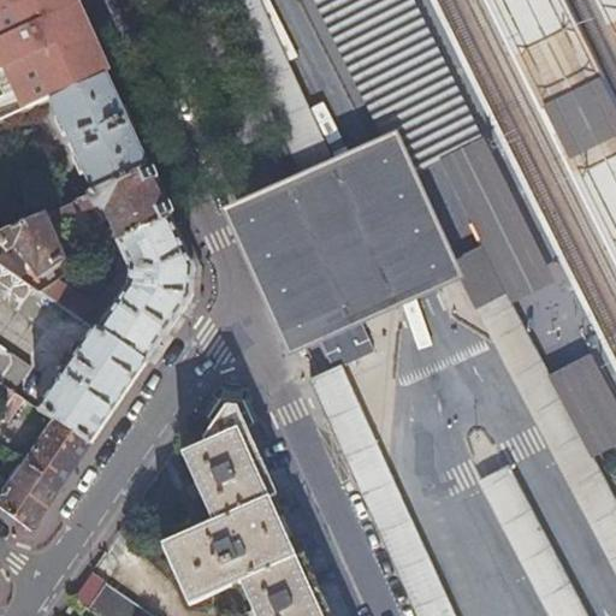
[(0,0),(0,89),(16,82),(31,75),(27,66),(88,36),(71,0),(0,0)]
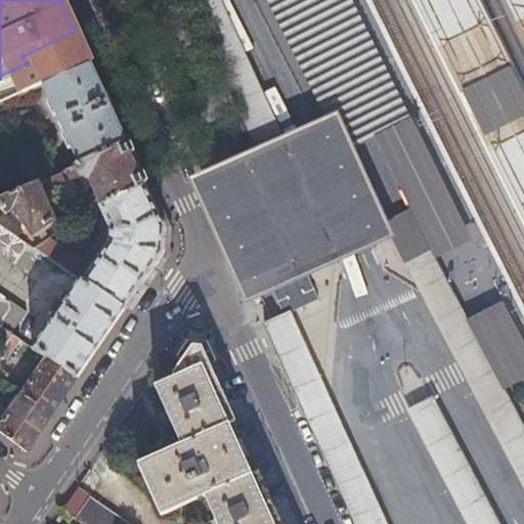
[(287,145),(220,0),(186,0),(254,146),(259,158),(287,145)]
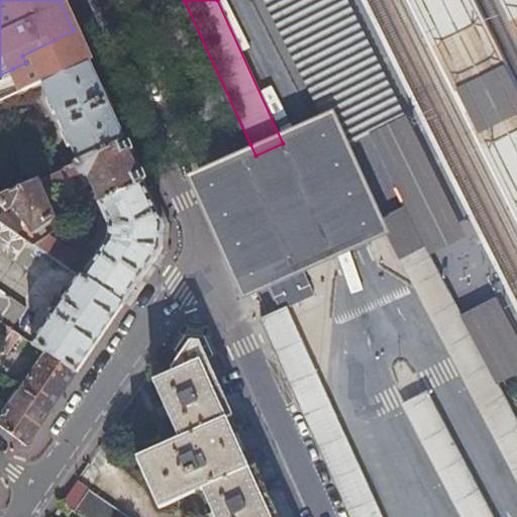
[(270,0),(369,202),(422,176),(343,0),(270,0)]
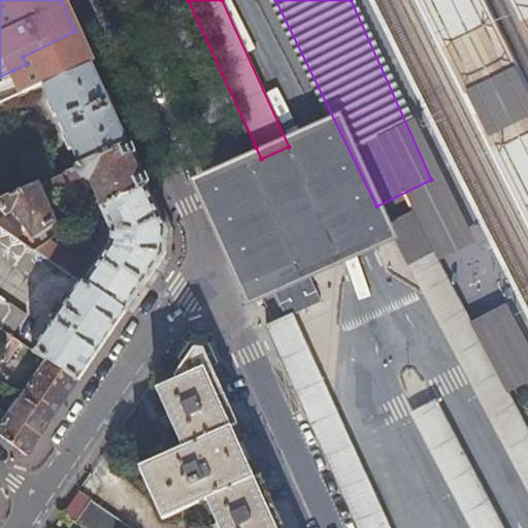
[(426,0),(527,207),(527,96),(481,0),(426,0)]
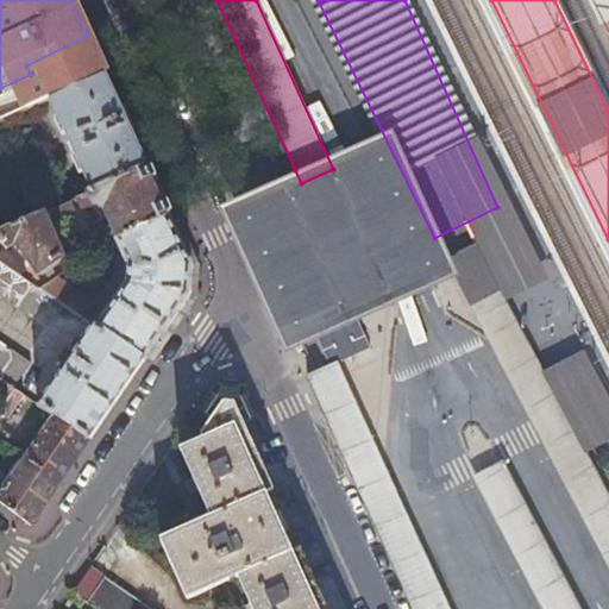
[(608,0),(584,0),(608,50),(608,0)]
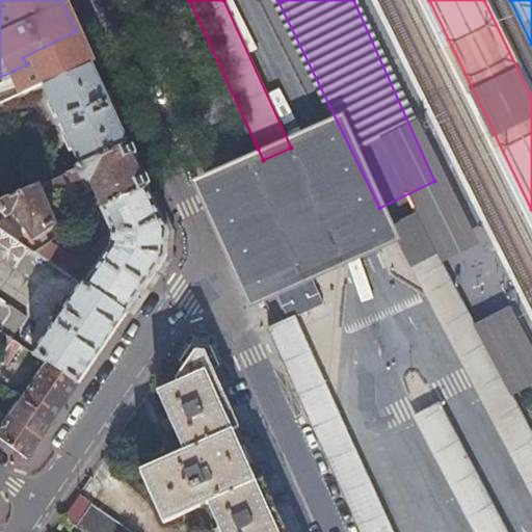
[(27,64),(14,71),(24,94),(45,83),(90,62),(76,31),(23,57),(27,64)]
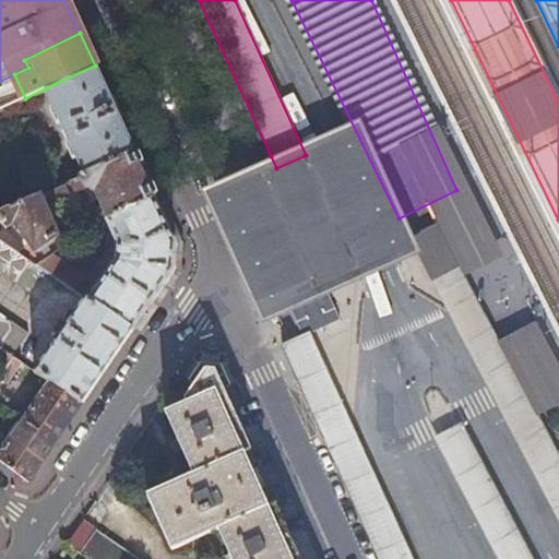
[(47,87),(84,169),(131,146),(111,103),(95,66),(47,87)]
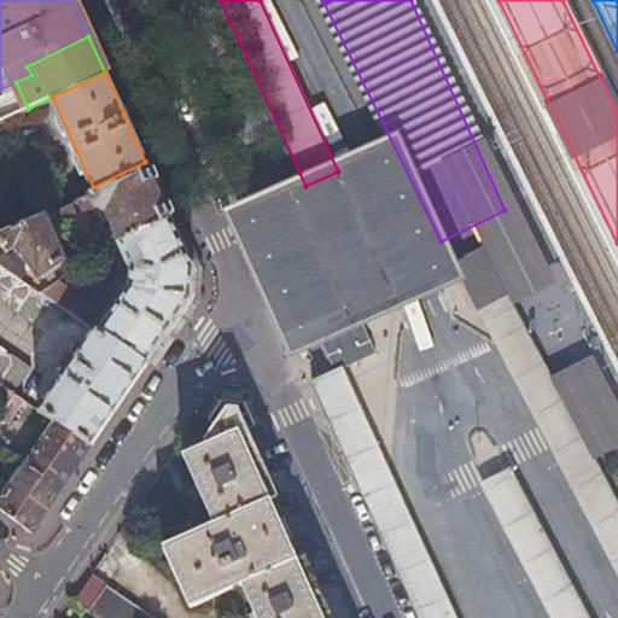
[(299,173),(220,210),(289,357),(467,275),(398,128),(299,173)]
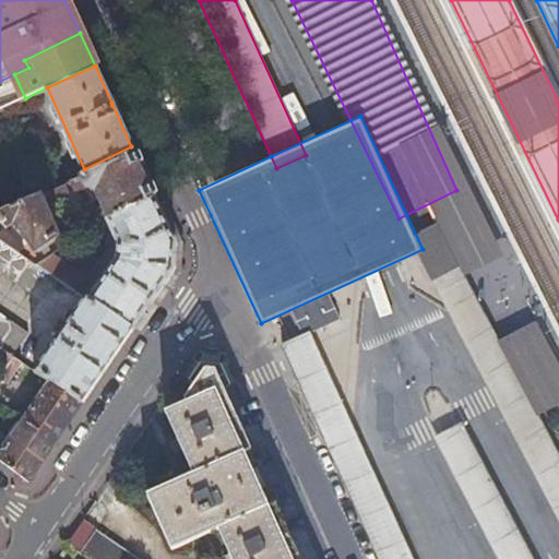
[(99,187),(113,215),(153,194),(147,182),(142,170),(131,146),(84,169),(71,175),(75,185),(93,181),(99,187)]
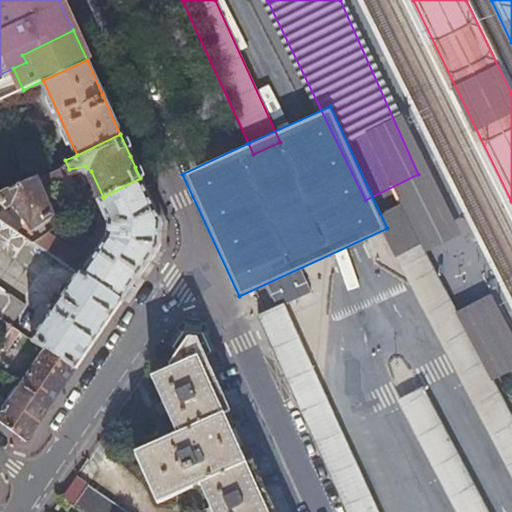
[(43,172),(45,175),(47,178),(63,171),(58,164),(43,172)]
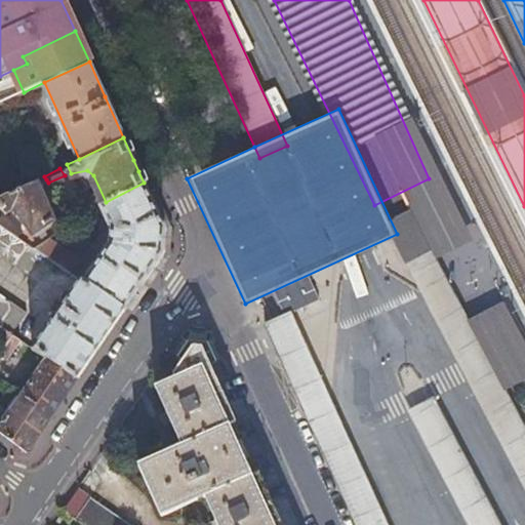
[(0,205),(5,211),(10,208),(15,206),(35,234),(57,221),(37,179),(0,196),(0,205)]
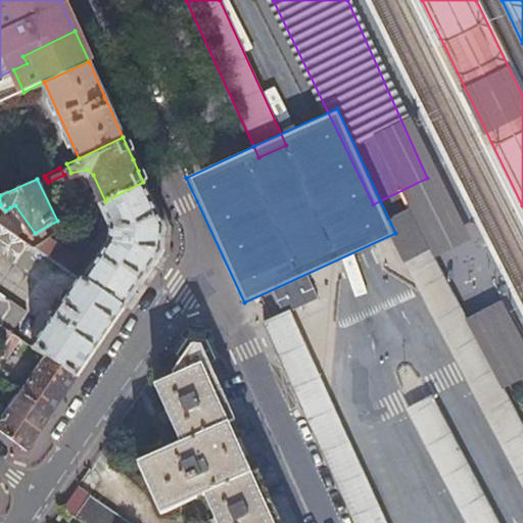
[(108,243),(83,280),(124,310),(162,253),(162,239),(161,224),(149,196),(143,182),(105,201),(92,207),(101,228),(111,229),(112,230),(108,243)]
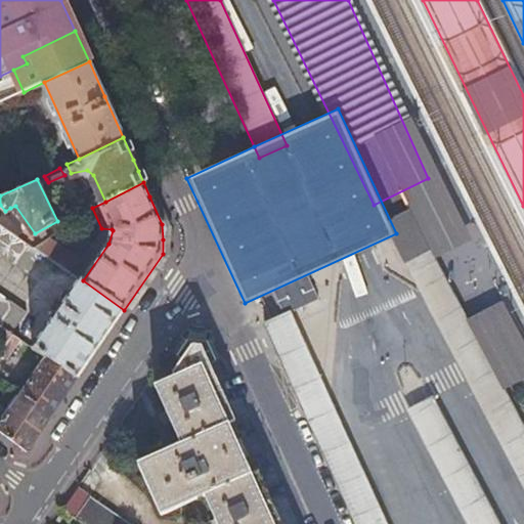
[(523,424),(409,207),(383,221),(523,488),(523,424)]
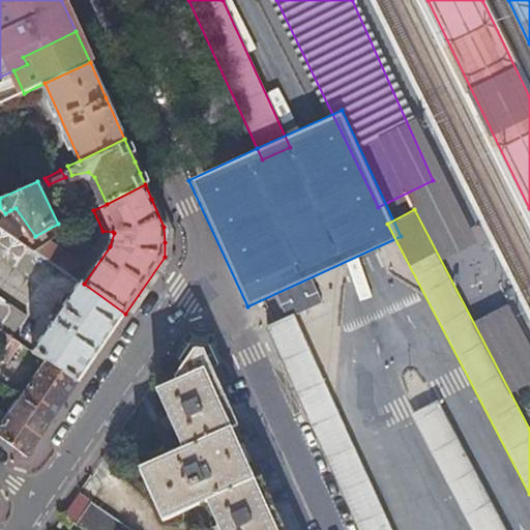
[(0,216),(0,221),(18,234),(21,229),(5,213),(0,216)]
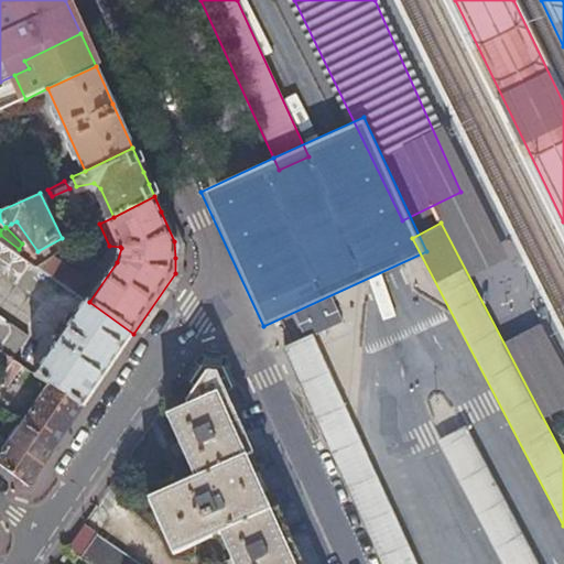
[(39,263),(19,249),(0,235),(0,269),(29,291),(46,270),(39,263)]
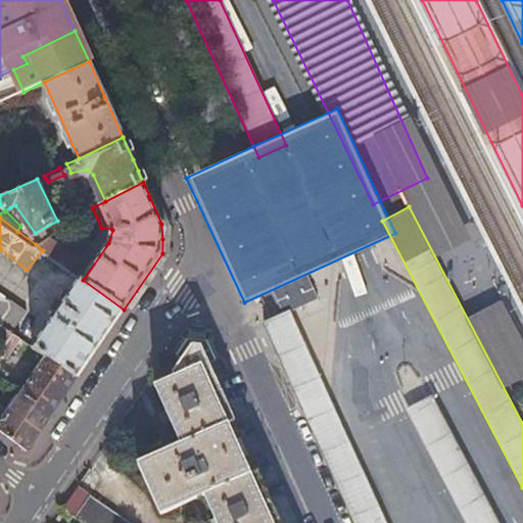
[(46,238),(36,244),(43,250),(58,262),(64,252),(46,238)]
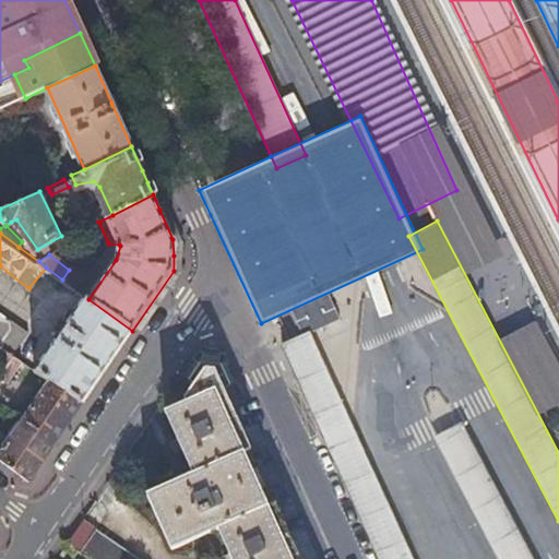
[(35,370),(50,381),(51,380),(82,404),(132,331),(88,299),(87,298),(68,325),(62,321),(57,328),(62,332),(35,370)]
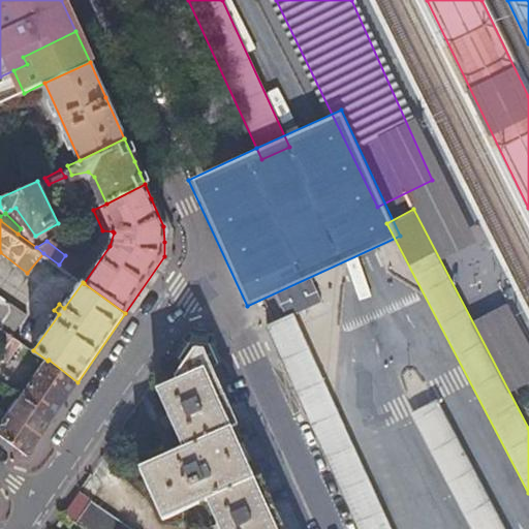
[(0,328),(7,333),(12,336),(26,316),(0,297),(0,328)]
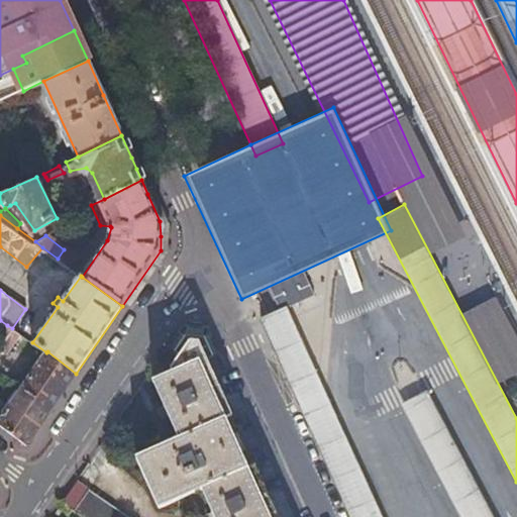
[(385,516),(289,305),(262,317),(351,516),(385,516)]
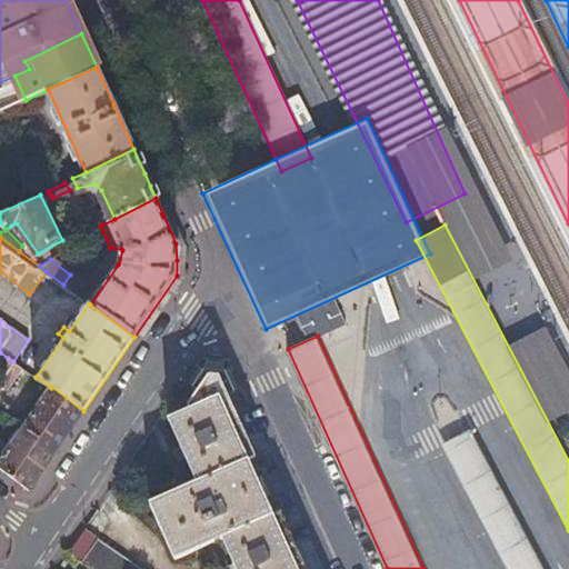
[(13,361),(8,358),(0,367),(0,381),(0,382),(8,389),(23,368),(13,361)]
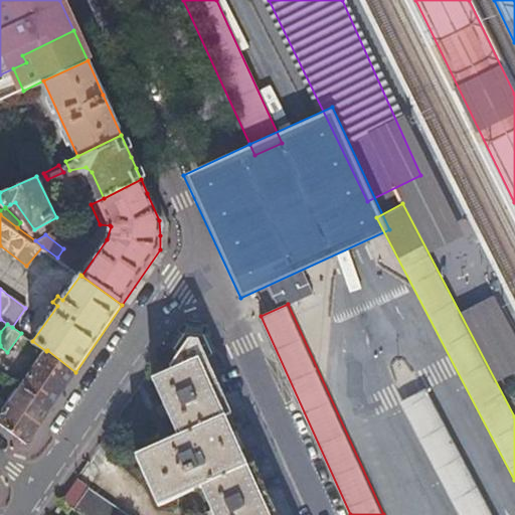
[(17,360),(31,340),(21,333),(7,352),(17,360)]
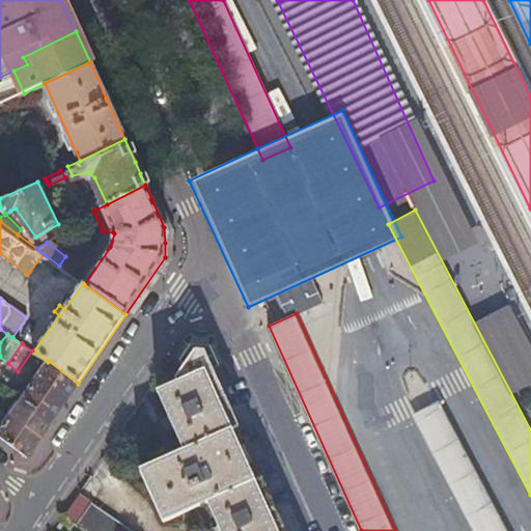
[(207,503),(220,530),(286,530),(262,477),(256,479),(245,454),(233,427),(239,424),(205,347),(196,347),(175,378),(177,382),(158,391),(184,450),(140,470),(164,523),(207,503)]
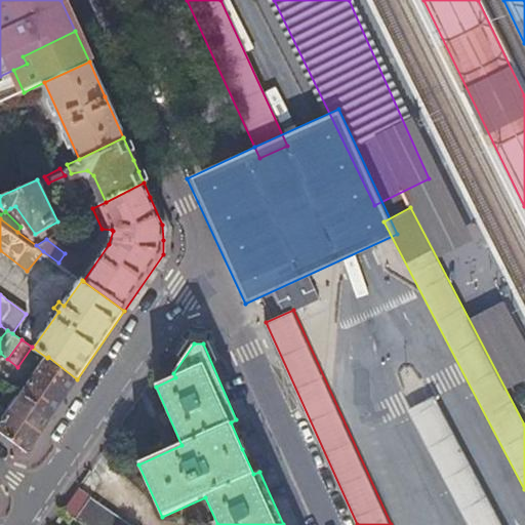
[(47,358),(23,394),(51,416),(77,379),(48,357),(47,358)]
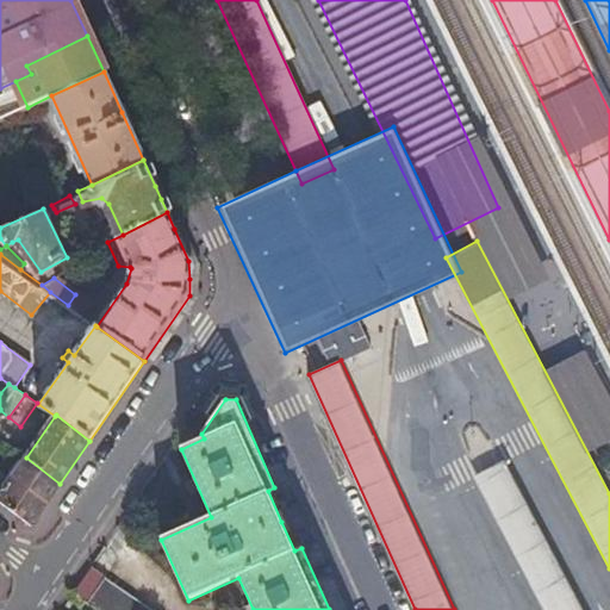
[(18,452),(0,436),(0,458),(8,465),(18,452)]
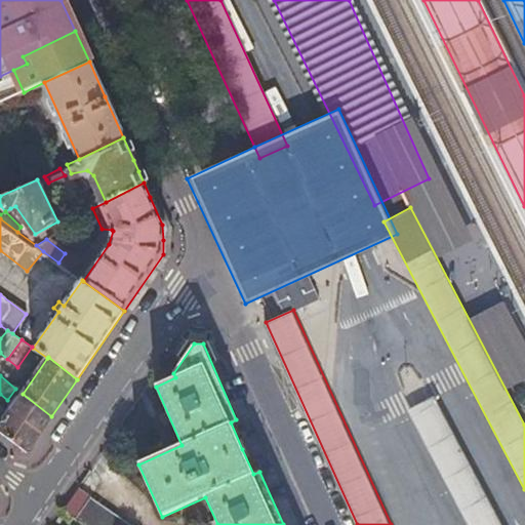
[(51,416),(23,394),(0,425),(0,431),(27,452),(51,416)]
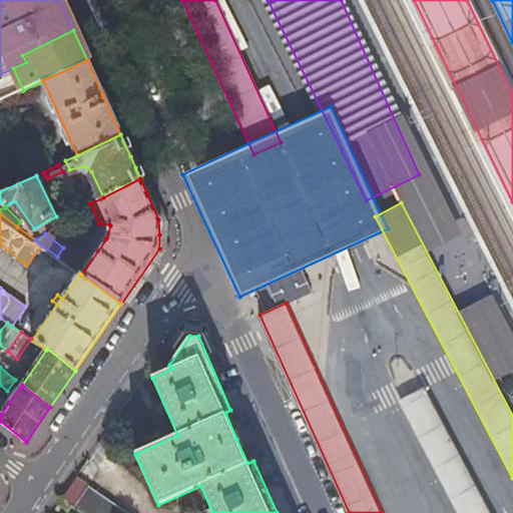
[(490,512),(423,387),(397,400),(456,512),(490,512)]
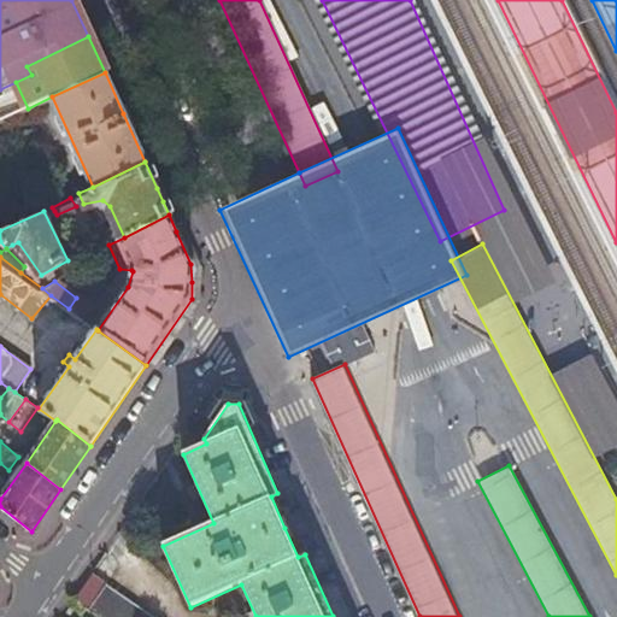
[(154,616),(106,583),(89,607),(103,616),(154,616)]
